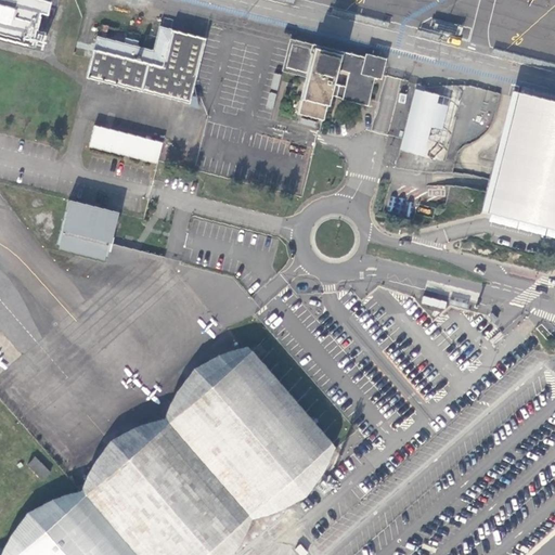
[(49,4),(29,0),(0,0),(0,40),(30,48),(35,33),(36,33),(39,18),(38,18),(38,16),(46,17),(49,4)]
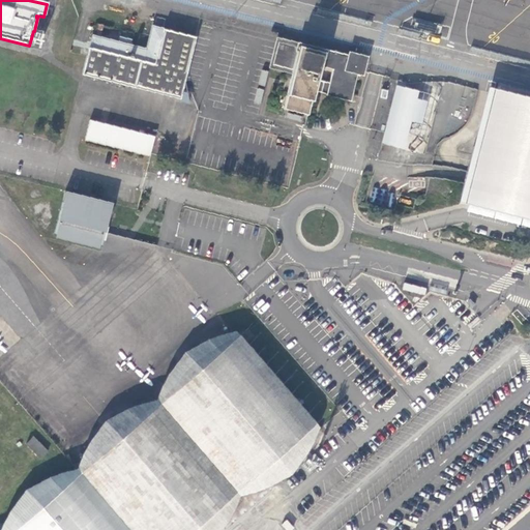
[(105,25),(99,24),(95,39),(100,40),(105,25)]
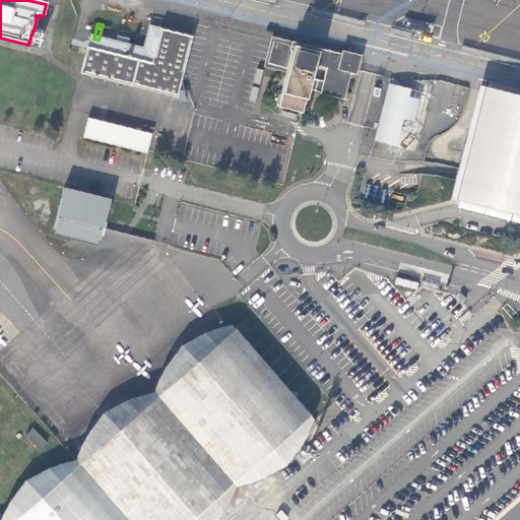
[(182,78),(192,39),(148,26),(142,50),(128,47),(116,44),(99,40),(93,39),(90,38),(86,54),(81,74),(186,102),(183,84),(182,78)]
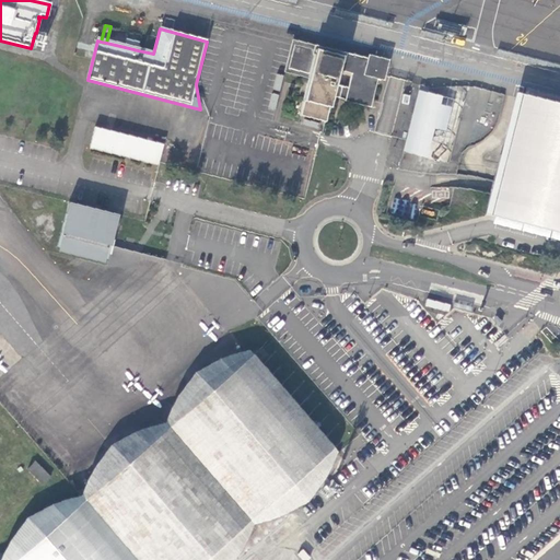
[(141,39),(128,36),(125,47),(138,50),(141,39)]
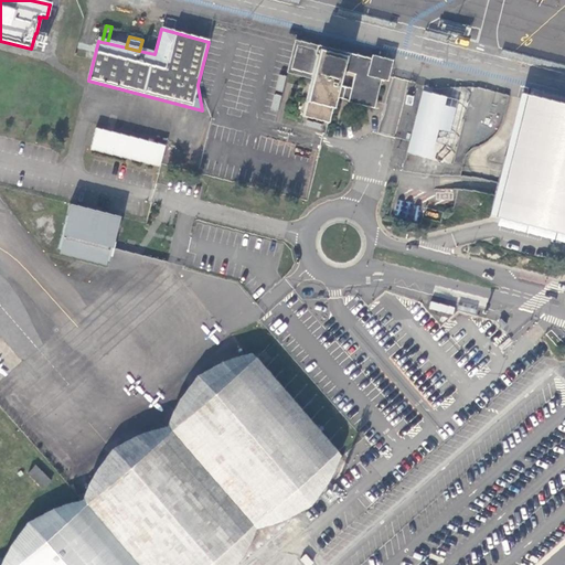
[(373,56),(372,60),(295,41),(295,45),(288,74),(312,80),(305,117),(329,123),(331,113),(333,115),(338,98),(350,100),(350,104),(375,108),(382,80),(388,81),(390,75),(393,62),(373,56)]
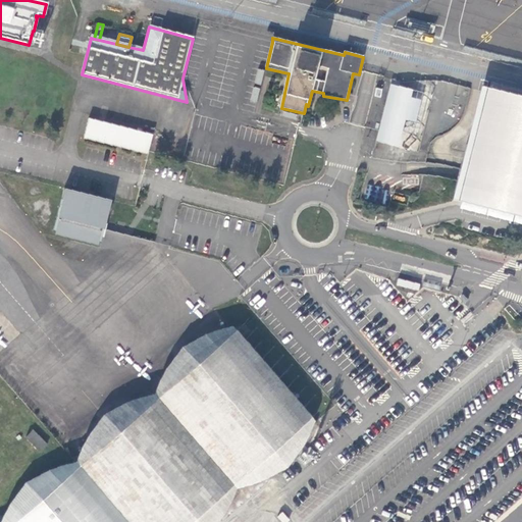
[(434,94),(392,83),(379,131),(376,141),(419,152),(434,94)]
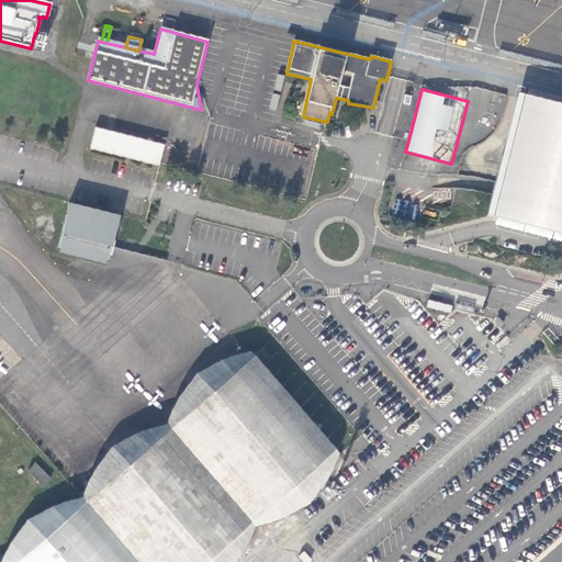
[(561,110),(523,100),(504,176),(502,186),(498,195),(495,211),(561,226),(561,110)]
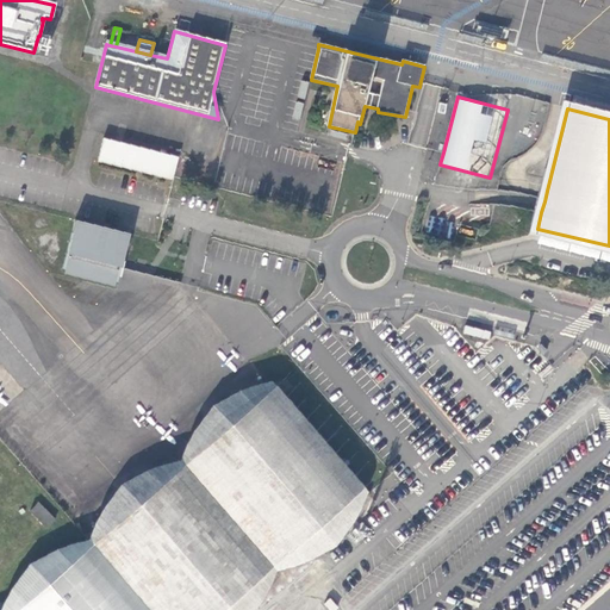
[(179,157),(105,138),(99,162),(173,180),(179,157)]
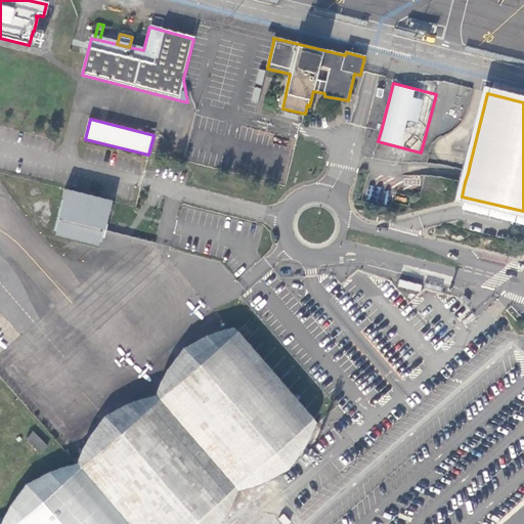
[(113,201),(67,189),(56,233),(101,246),(105,229),(107,225),(113,201)]
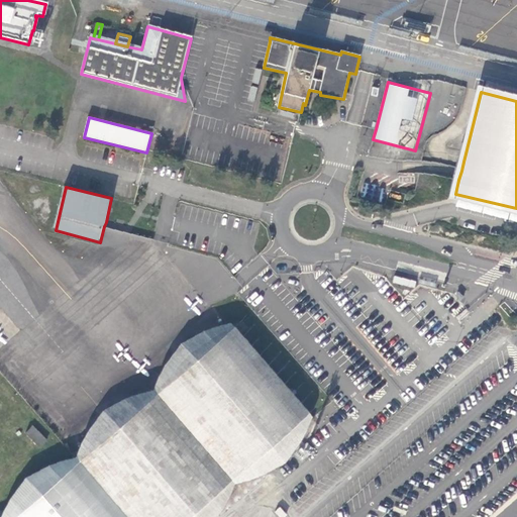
[(152,387),(233,483),(253,479),(286,463),(304,438),(311,414),(230,321),(207,329),(179,341),(166,360),(152,387)]
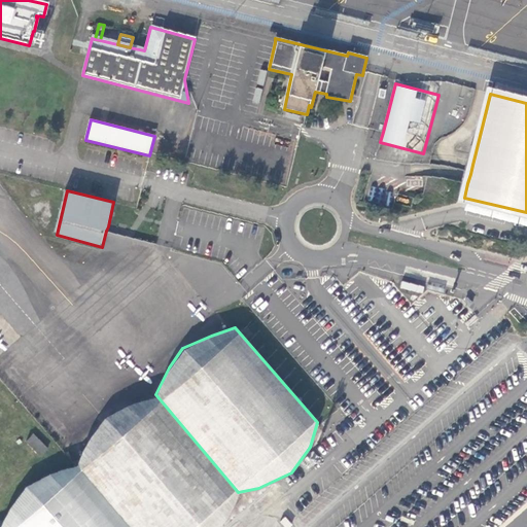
[(238,492),(155,394),(128,403),(103,416),(92,432),(77,464),(130,526),(217,526),(221,523),(232,505),(238,492)]
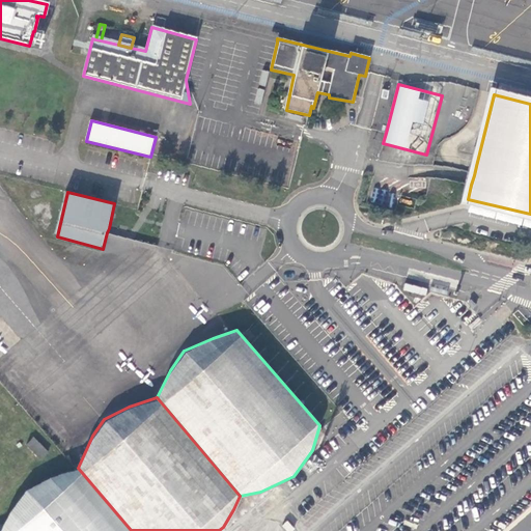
[(0,528),(0,530),(131,530),(78,468),(49,475),(26,488),(4,519),(0,528)]
